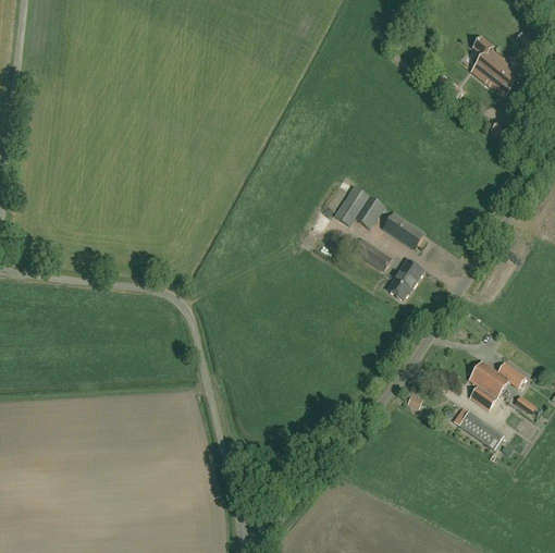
[(527,50),(534,42),(523,31),(515,37),(527,50)]
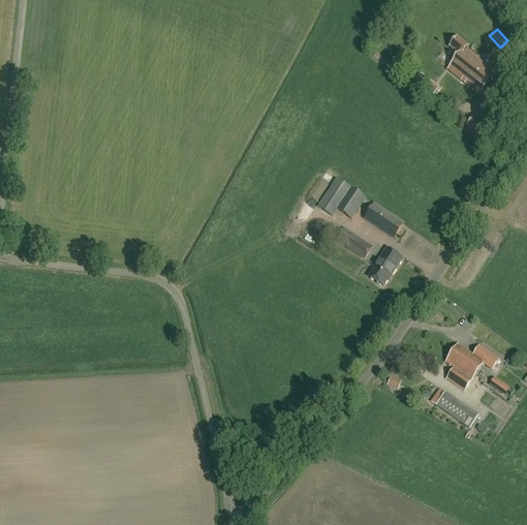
[(476,91),(494,69),(464,45),(466,42),(456,34),(448,44),(458,53),(446,67),(476,91)]
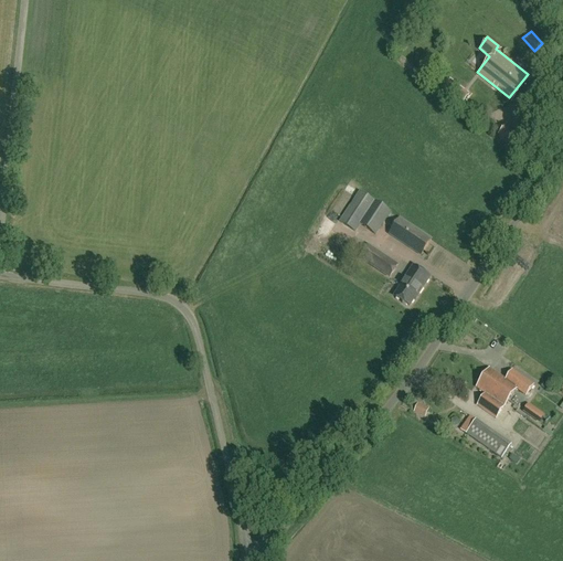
[(466,91),(446,75),(439,84),(460,99),(466,91)]
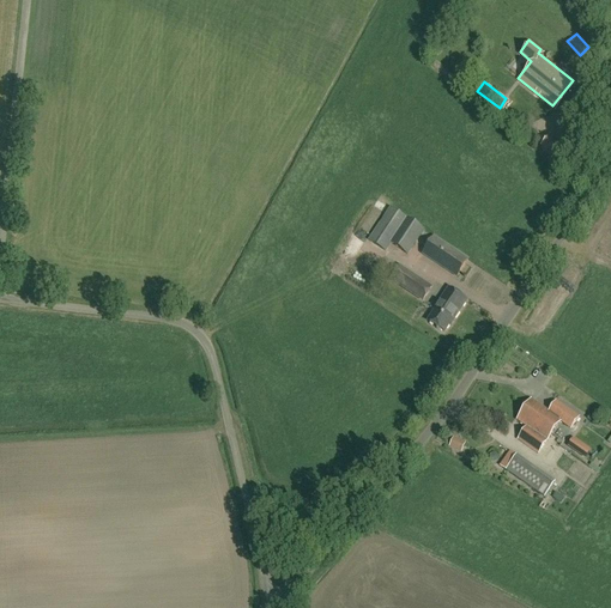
[(548,134),(539,143),(558,158),(566,149),(548,134)]
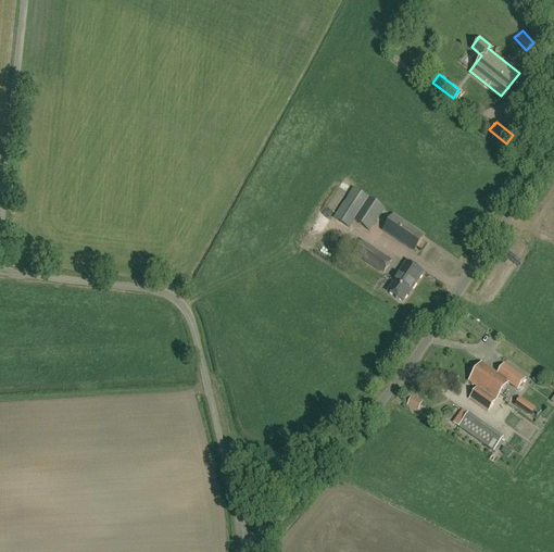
[(348,225),(352,217),(367,228),(383,205),(367,195),(352,184),(331,214),(348,225)]
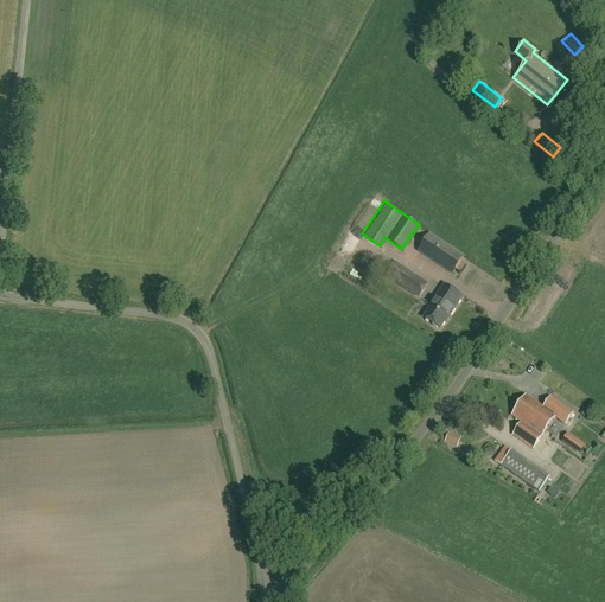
[(450,270),(458,257),(462,254),(427,231),(416,248),(450,270)]
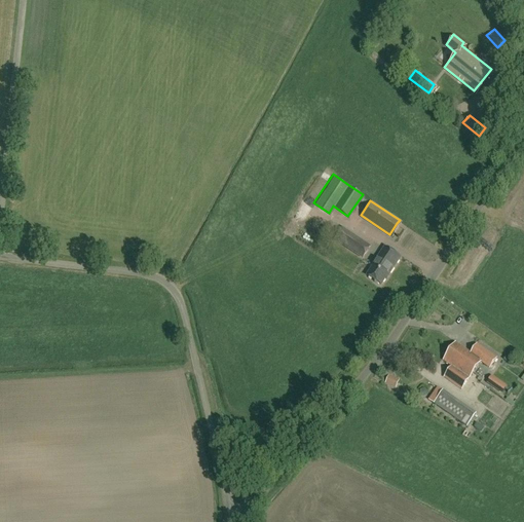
[(361,255),(368,244),(341,225),(334,236),(361,255)]
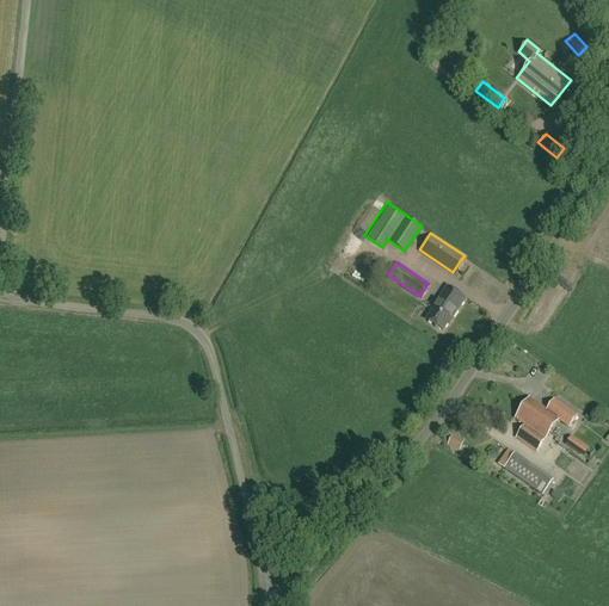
[(447,320),(462,296),(446,284),(430,305),(431,307),(425,316),(432,322),(432,323),(437,326),(438,326),(441,327),(446,319),(447,320)]
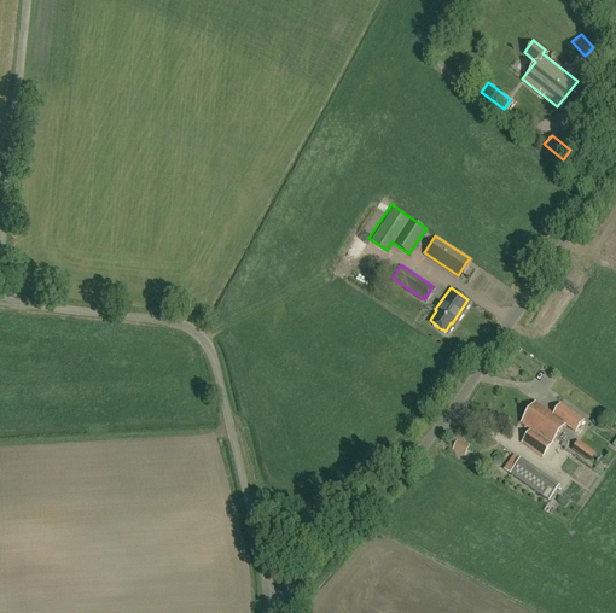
[(519,420),(528,426),(519,439),(540,454),(563,421),(574,428),(581,418),(558,402),(551,412),(534,398),(519,420)]
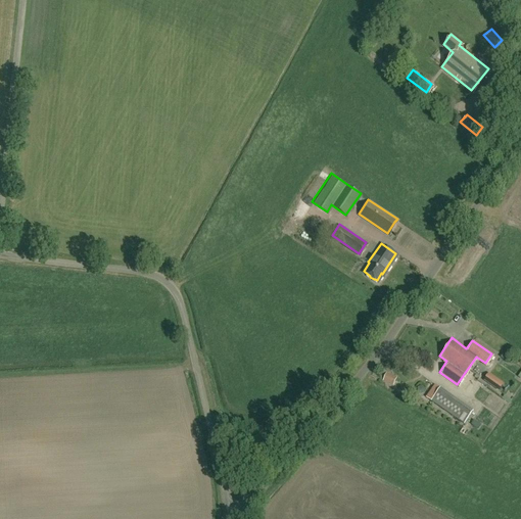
[(391,381),(394,374),(384,369),(381,376),(391,381)]
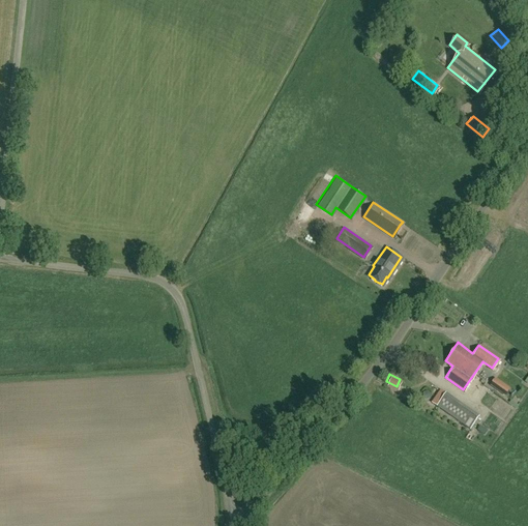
[(477,414),(464,405),(455,417),(468,427),(477,414)]
